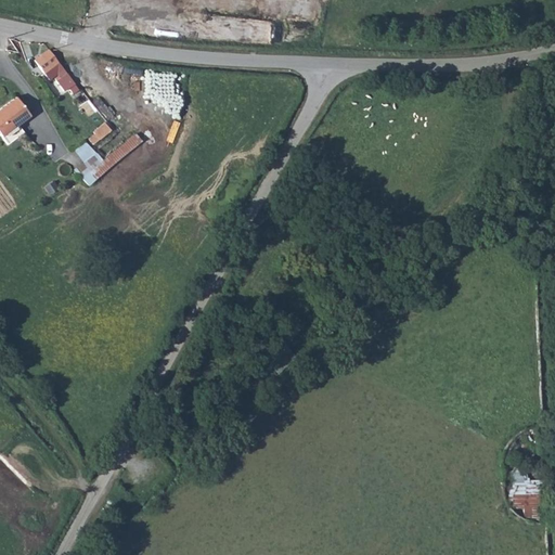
[(33,59),(35,57),(30,44),(20,43),(26,62),(34,60),(33,59)]
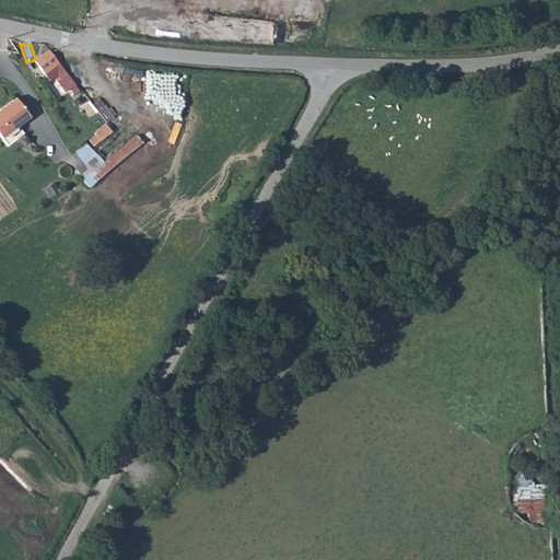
[(34,60),(50,81),(58,74),(60,79),(56,81),(65,92),(70,90),(73,95),(79,91),(74,85),(48,50),(35,58),(33,59),(34,60)]
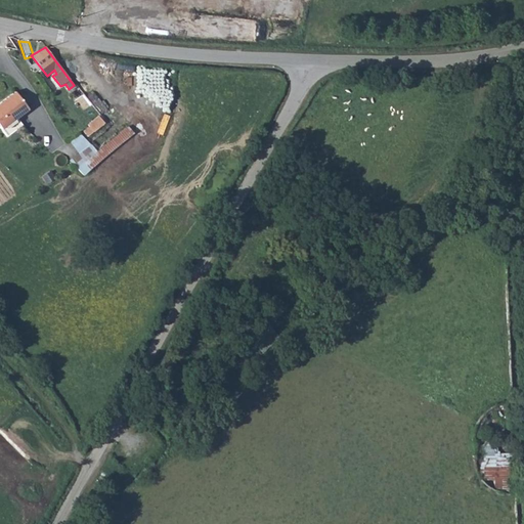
[(28,110),(14,91),(0,102),(0,128),(1,130),(28,110)]
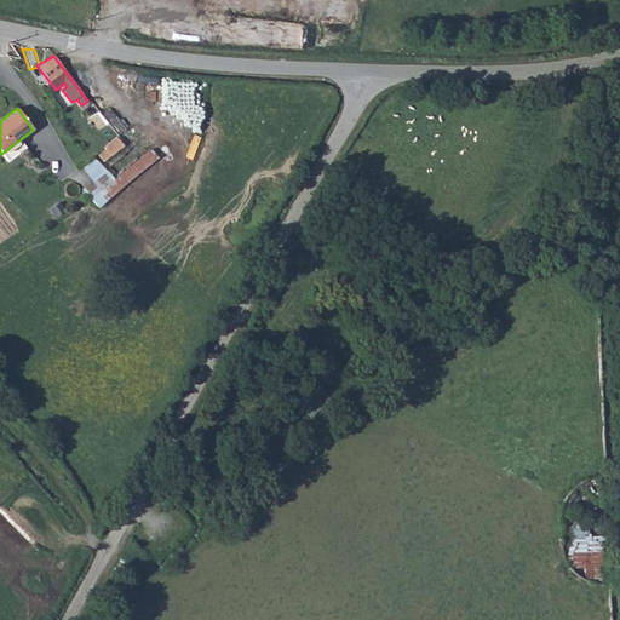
[(110,156),(124,145),(116,137),(103,148),(110,156)]
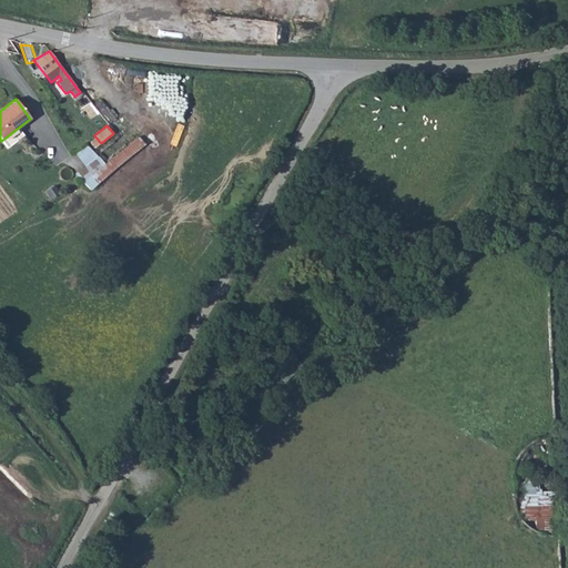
[(93,175),(99,182),(144,144),(139,138),(93,175)]
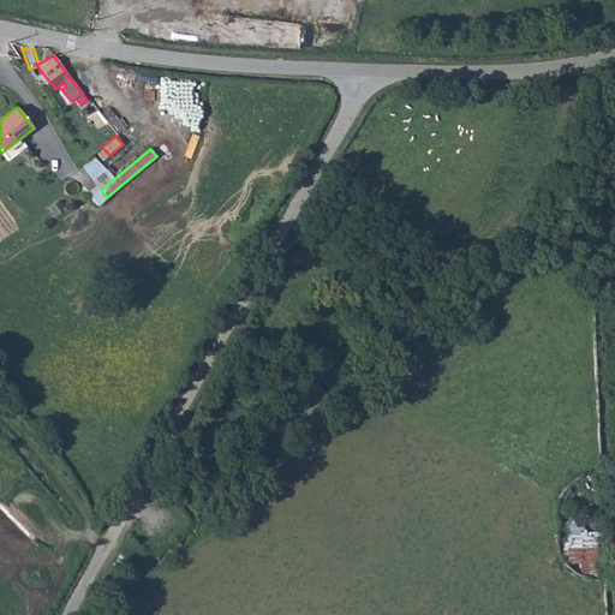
[(590,530),(566,532),(567,548),(591,545),(590,530)]
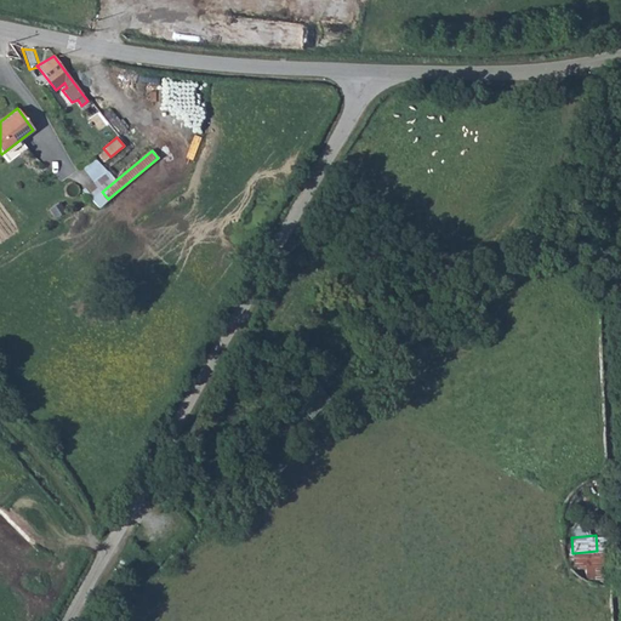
[(608,576),(607,564),(596,565),(594,556),(586,557),(587,579),(608,576)]
